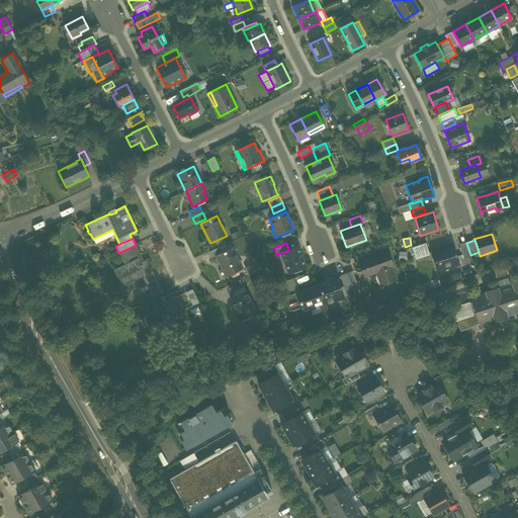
[(411,248),(415,260),(430,255),(426,243),(411,248)]
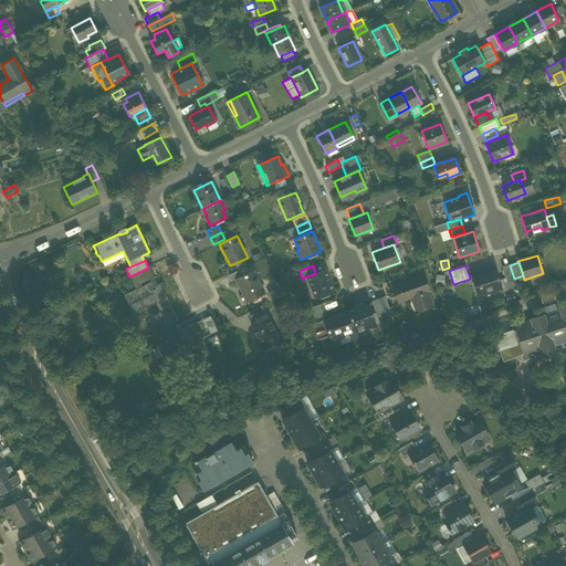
[(514,280),(514,279),(510,265),(502,268),(506,282),(514,280)]
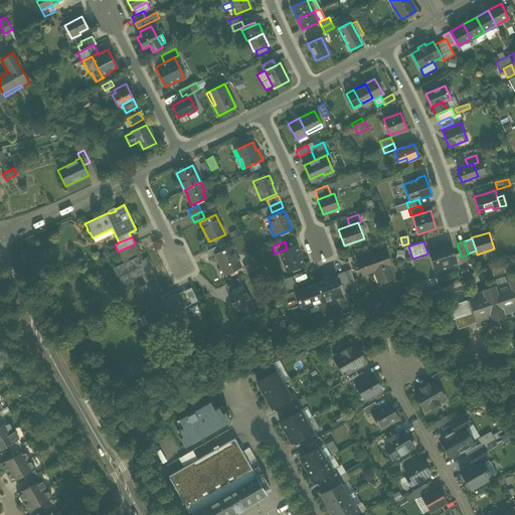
[(139,252),(135,243),(118,251),(121,256),(125,254),(127,259),(139,252)]
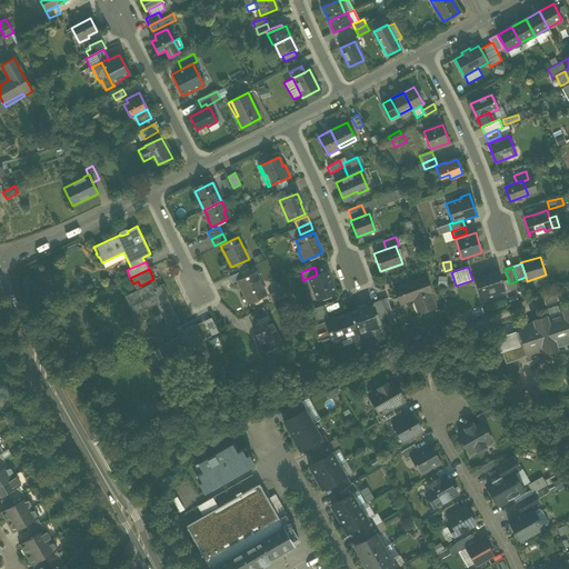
[(229,277),(232,283),(237,281),(243,278),(240,271),(229,277)]
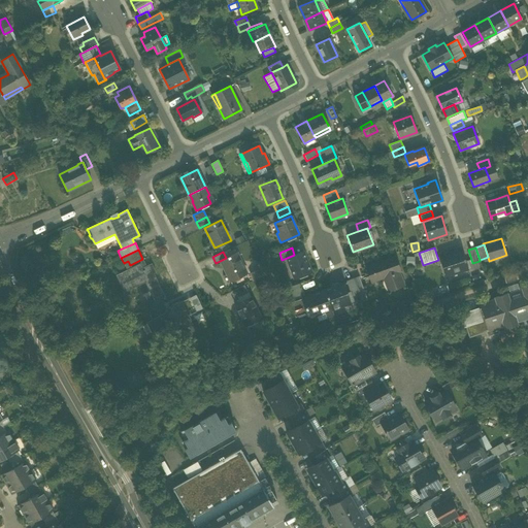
[(294,271),(296,277),(311,272),(307,263),(307,264),(302,252),(294,255),(287,258),(292,271),(294,271)]
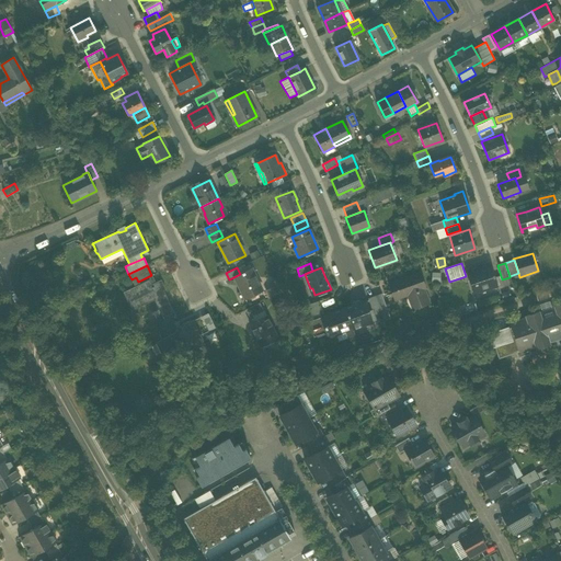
[(467,273),(472,293),(487,288),(487,289),(496,286),(494,278),(493,275),(491,267),(484,268),(481,270),(481,268),(467,273)]
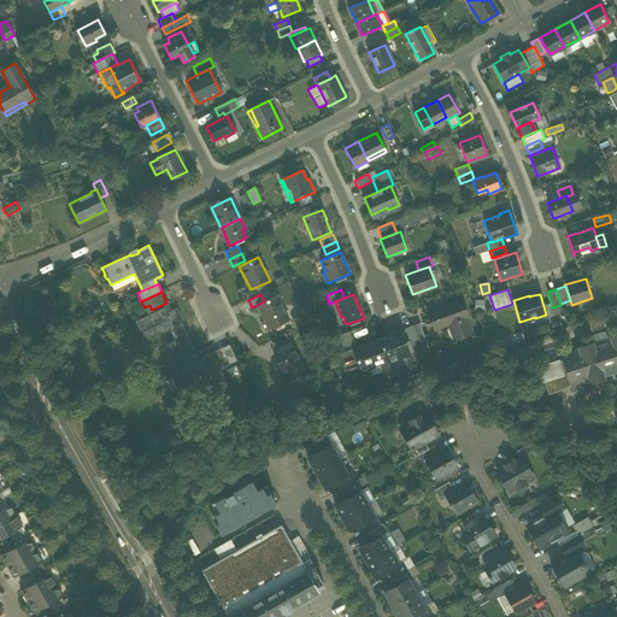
[(257,305),(270,329),(289,321),(276,295),(264,301),(257,305)]
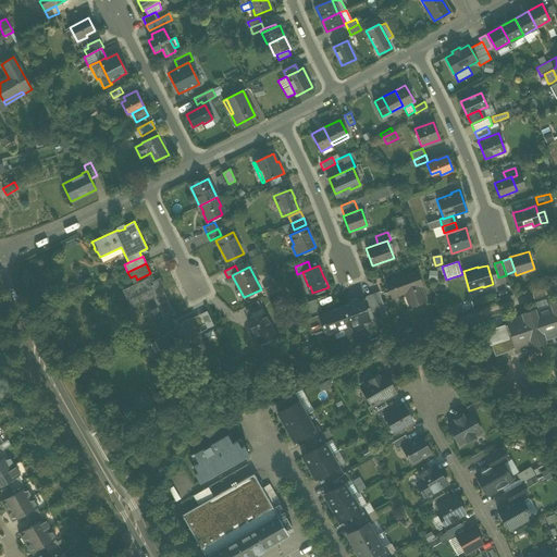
[(408,289),(415,306),(425,301),(420,287),(423,286),(417,271),(385,282),(391,296),(408,289)]
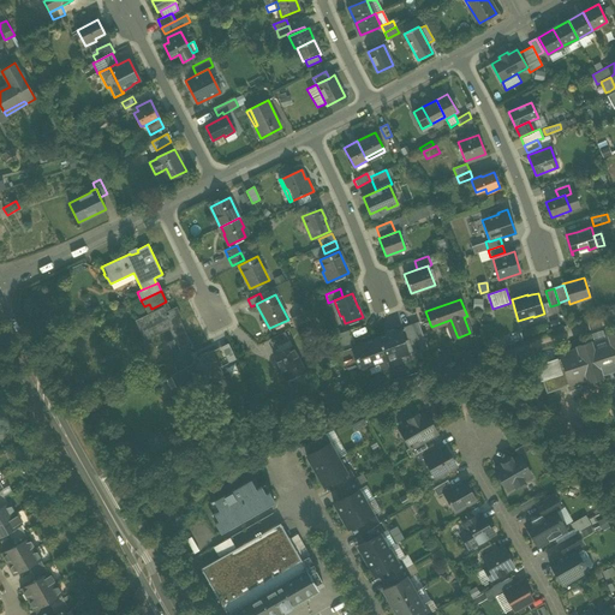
[(165,356),(166,357),(180,350),(179,347),(190,341),(179,318),(181,317),(177,306),(166,312),(163,306),(135,321),(136,322),(143,338),(144,341),(169,329),(174,340),(163,345),(163,346),(166,345),(169,353),(165,356)]
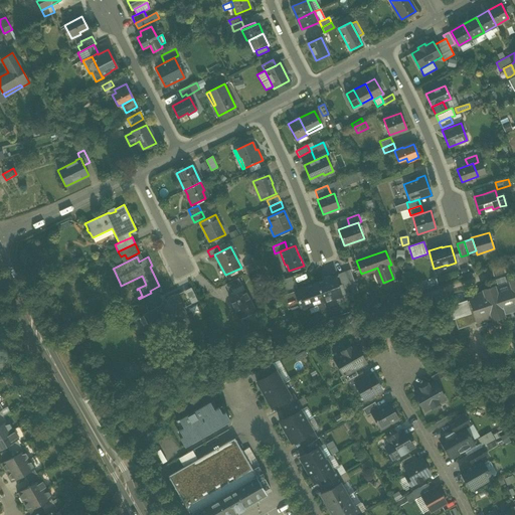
[(117,284),(120,283),(114,270),(110,271),(117,284)]
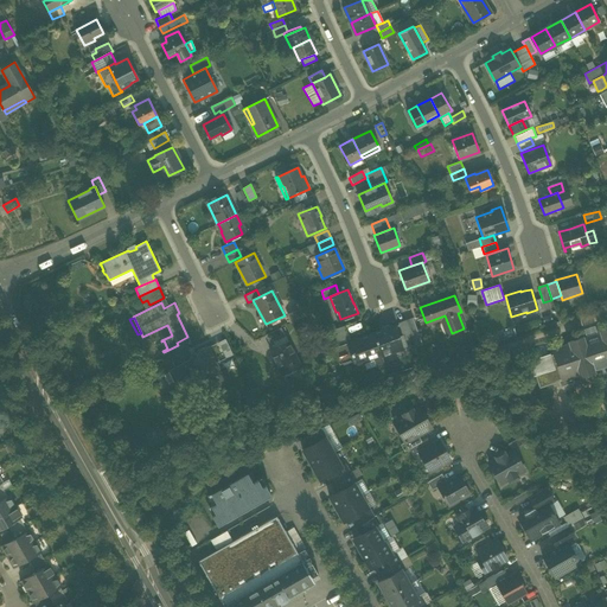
[(413,318),(406,320),(411,336),(415,347),(422,345),(413,318)]
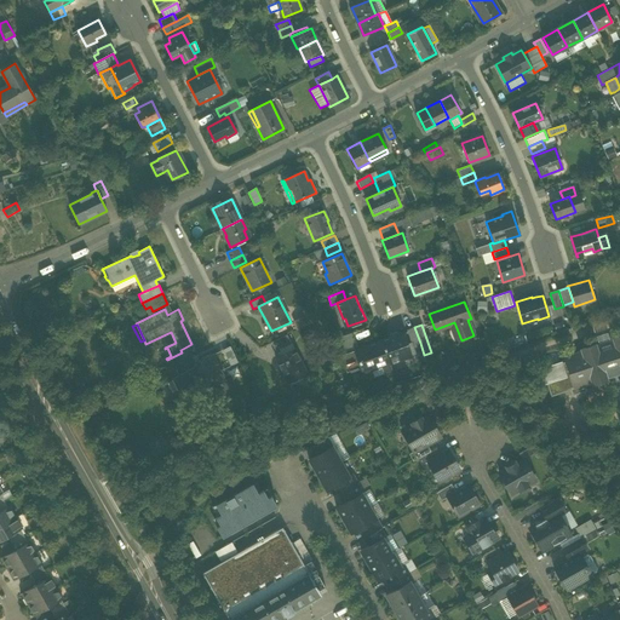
[(413,345),(420,343),(414,327),(407,331),(413,345)]
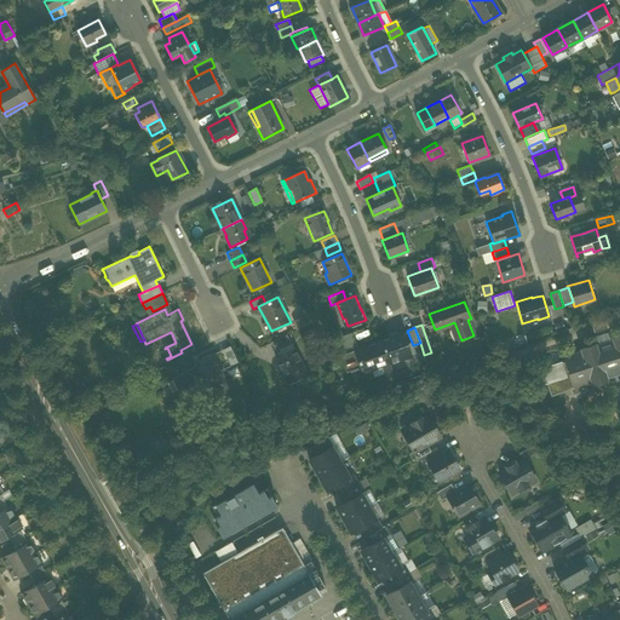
[(334,339),(339,352),(356,348),(351,333),(334,339)]
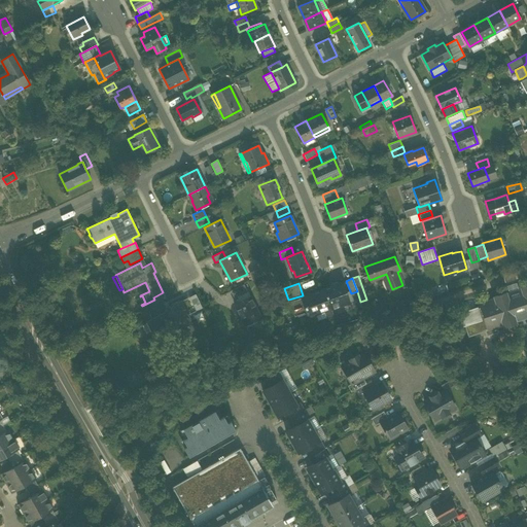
[(342,283),(323,290),(330,309),(349,302),(342,283)]
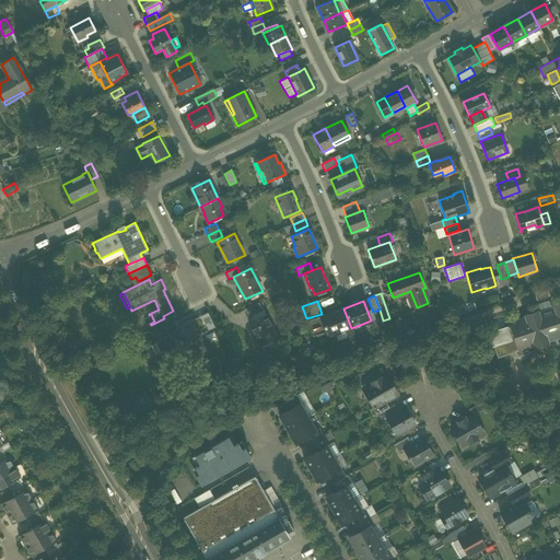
[(246,308),(249,317),(263,311),(258,303),(246,308)]
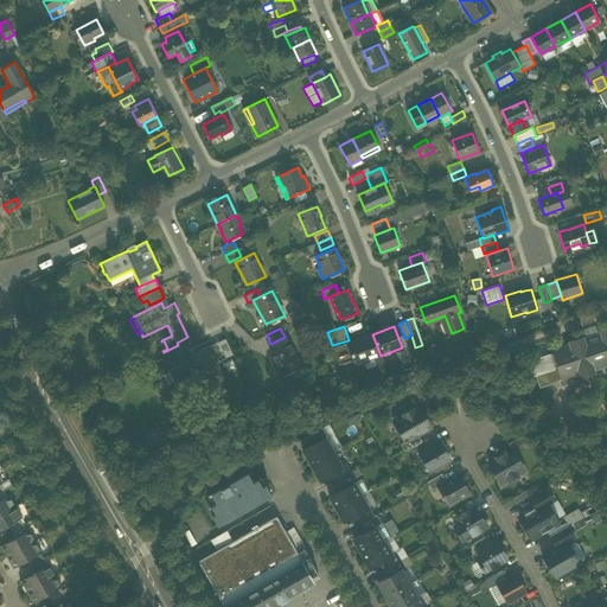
[(553,355),(561,381),(572,377),(579,375),(580,378),(594,374),(593,370),(606,365),(606,328),(600,331),(601,334),(583,340),(582,337),(568,342),(569,345),(551,351),(553,355)]
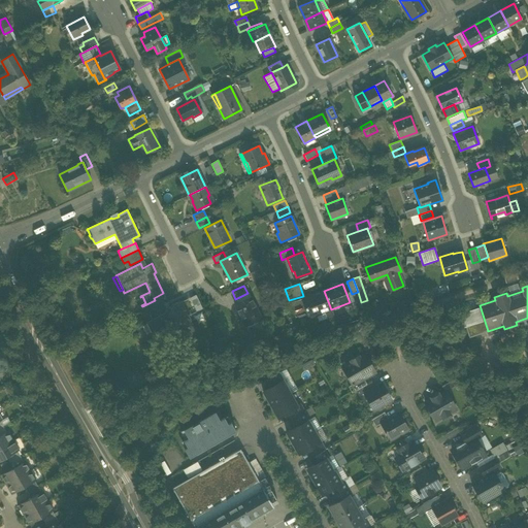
[(324,291),(303,298),(302,299),(306,312),(307,311),(309,317),(325,311),(325,312),(331,309),(324,291)]
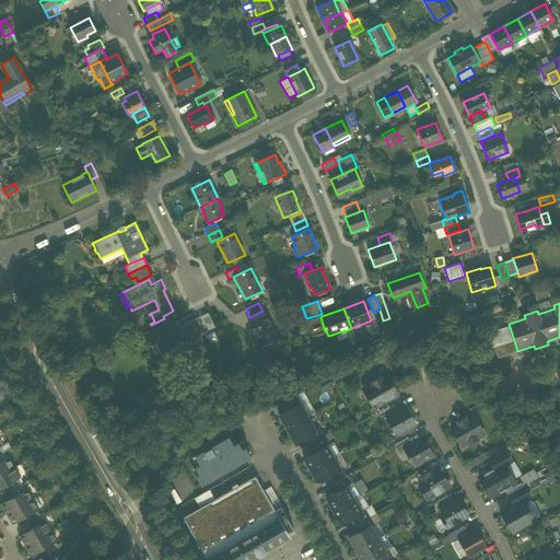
[(201,316),(209,330),(216,327),(213,325),(208,313),(201,316)]
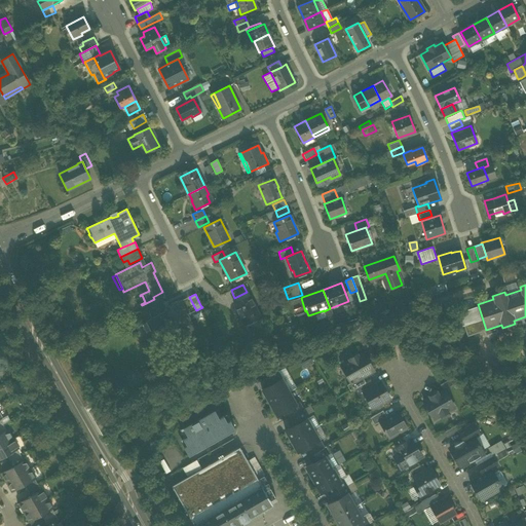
[(294,315),(305,311),(301,298),(302,297),(302,295),(288,299),(294,315)]
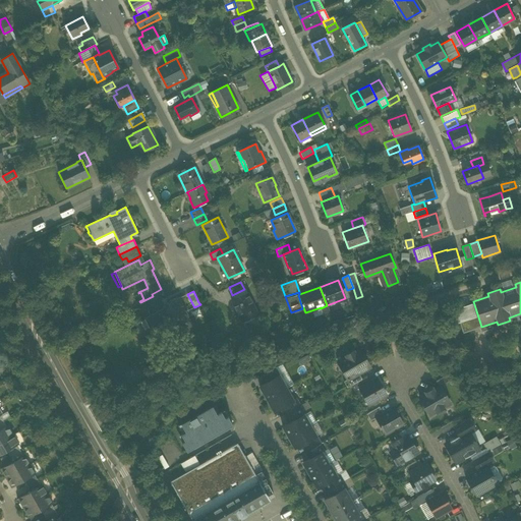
[(232,300),(242,322),(257,314),(247,293),(232,300)]
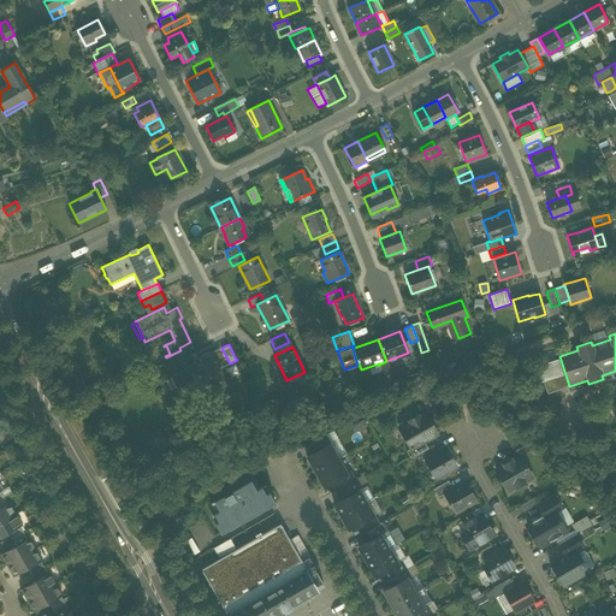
[(205,373),(215,396),(230,389),(212,351),(197,359),(199,362),(173,374),(178,386),(205,373)]
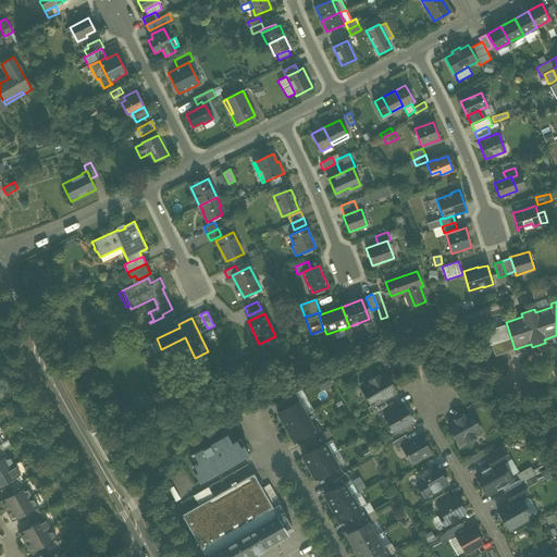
[(514,356),(527,351),(524,346),(515,349),(507,325),(505,326),(505,325),(485,331),(491,345),(495,356),(512,350),(514,356)]
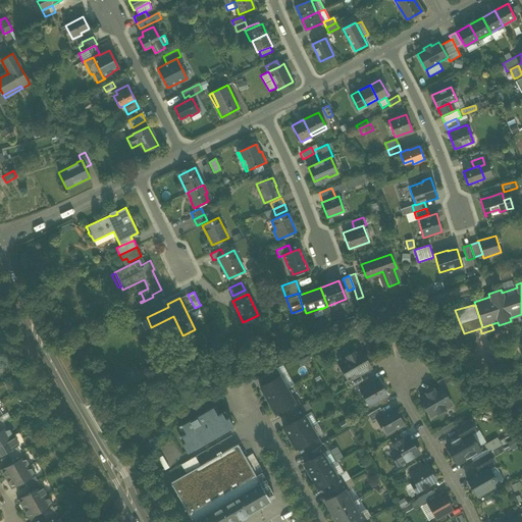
[(348,380),(348,381),(360,374),(371,368),(361,350),(355,354),(354,352),(346,356),(347,358),(337,363),(348,380)]
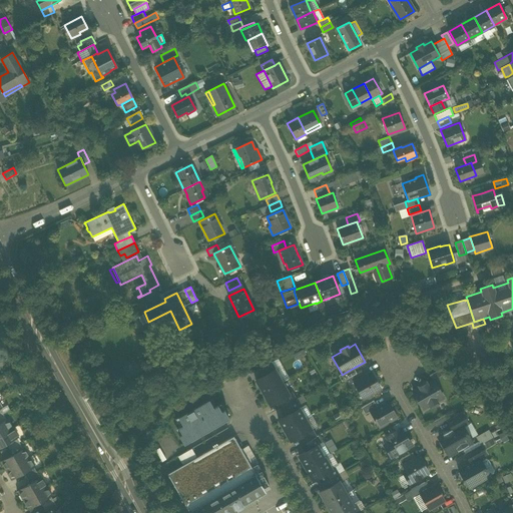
[(258,370),(262,377),(275,369),(272,364),(258,370)]
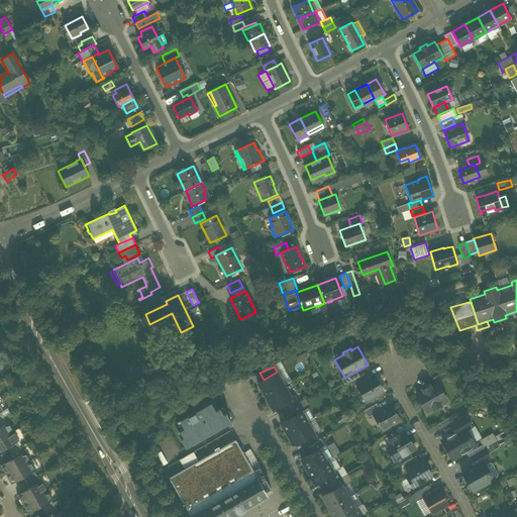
[(344,385),(349,382),(359,376),(356,371),(344,378),(344,377),(341,379),(344,385)]
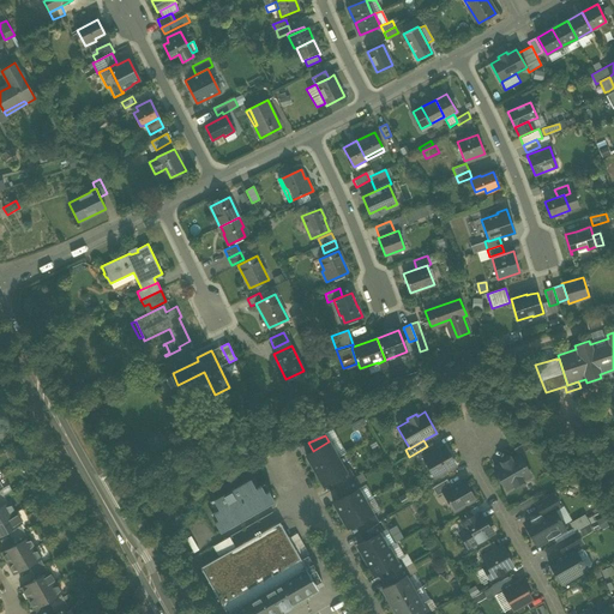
[(306,455),(314,470),(337,457),(329,441),(313,451),(306,455)]
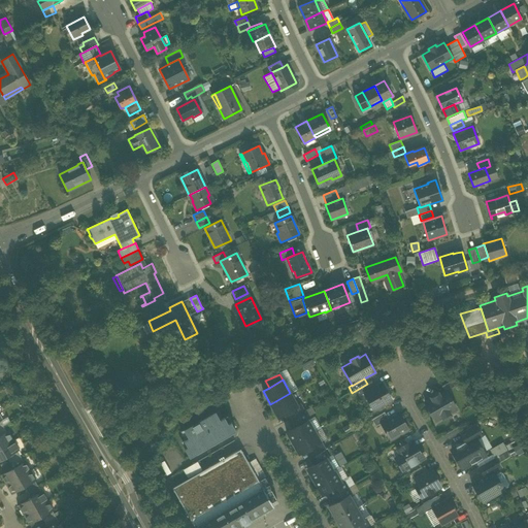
[(441,387),(444,392),(446,391),(455,386),(452,381),(441,387)]
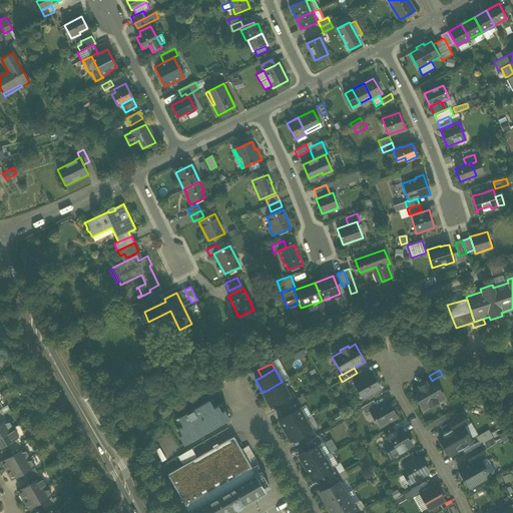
[(361,371),(357,373),(347,379),(350,384),(354,382),(364,376),(361,371)]
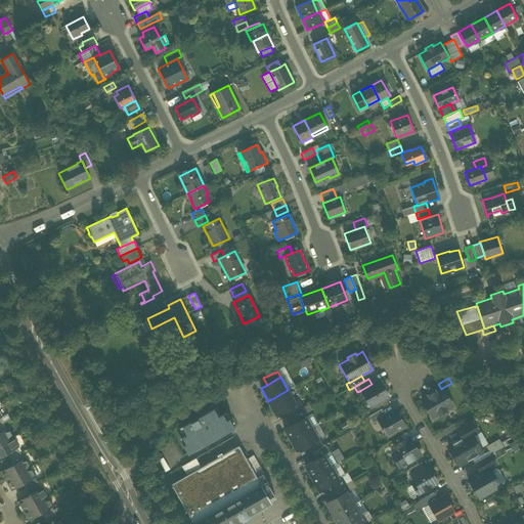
[(361,390),(370,407),(389,397),(379,380),(372,384),(361,390)]
